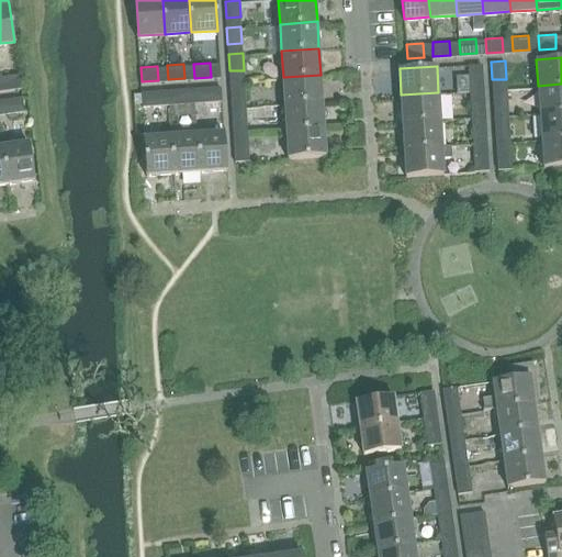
[(469,74),(470,90),(484,89),(483,73),(469,74)]
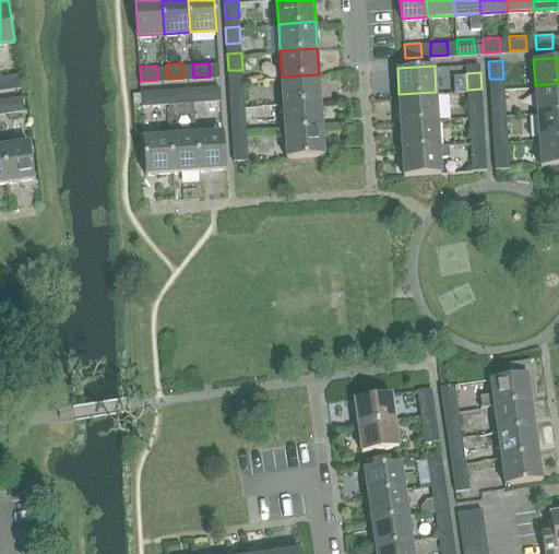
[(0,89),(11,87),(9,73),(0,73),(0,89)]
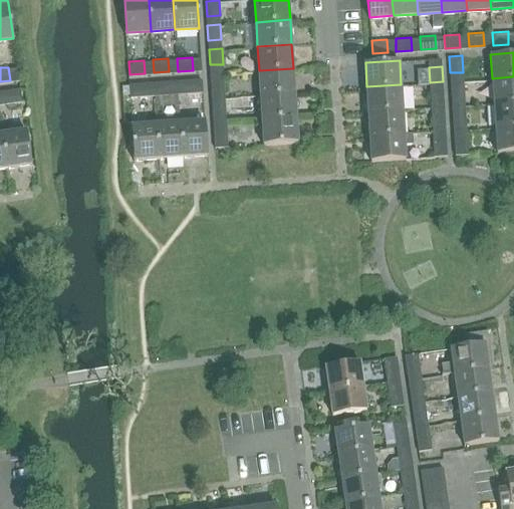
[(259,70),(260,95),(295,92),(293,68),(259,70)]
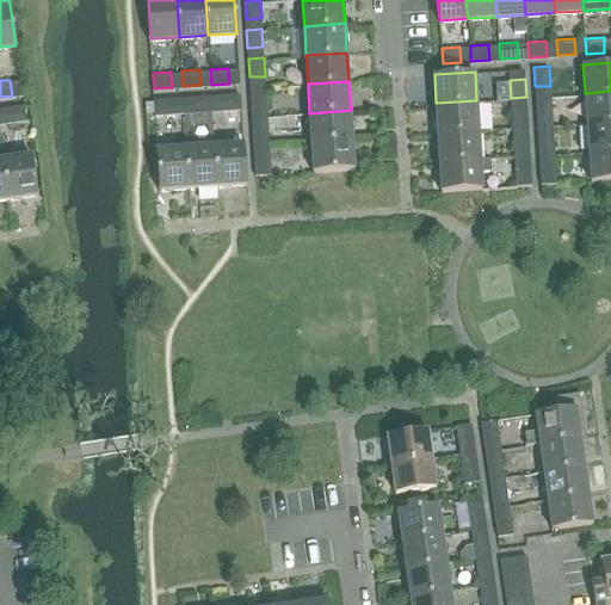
[(251,106),(266,105),(265,86),(250,87),(251,106)]
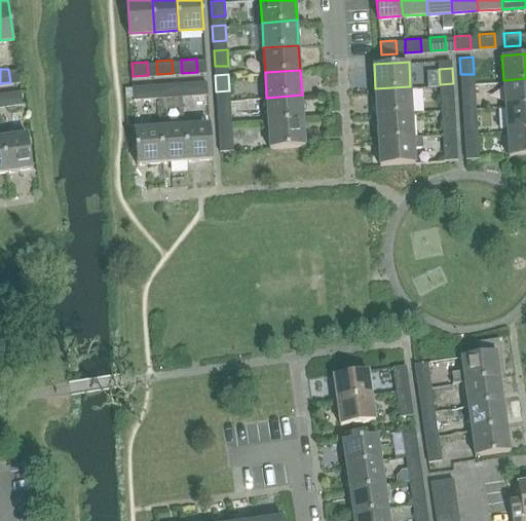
[(525,78),(503,80),(505,106),(525,104),(525,78)]
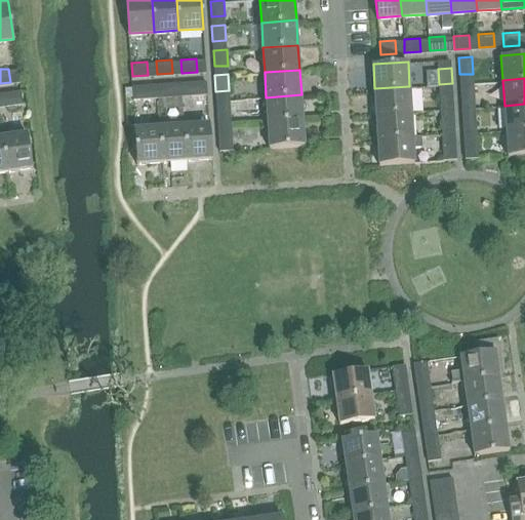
[(191,80),(192,93),(207,92),(206,79),(191,80)]
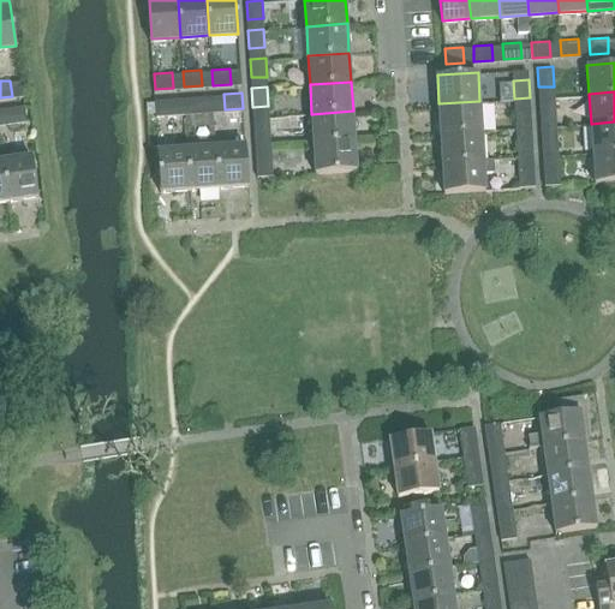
[(195,96),(196,112),(214,111),(213,95),(195,96)]
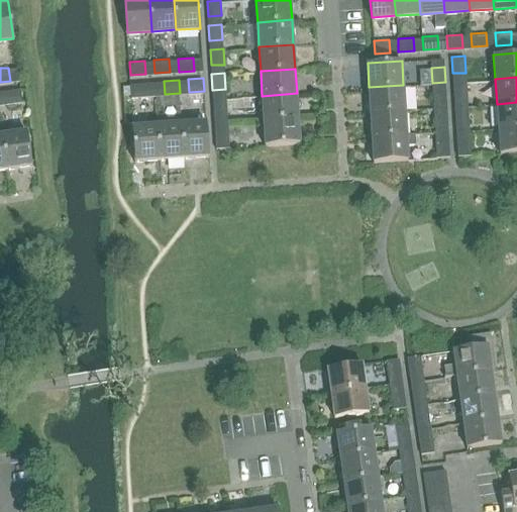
[(139,82),(140,95),(156,94),(154,81),(139,82)]
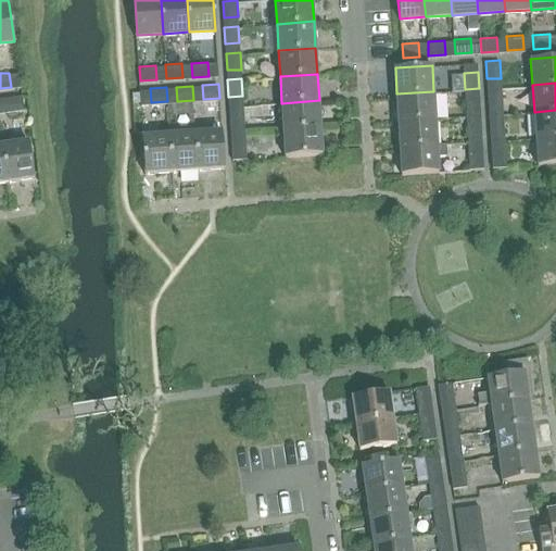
[(502,87),(488,88),(489,104),(503,104),(502,87)]
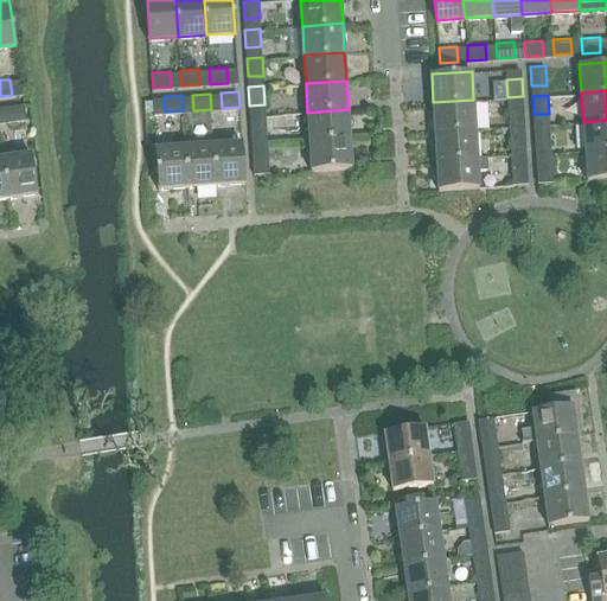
[(433,102),(435,132),(475,129),(473,100),(433,102)]
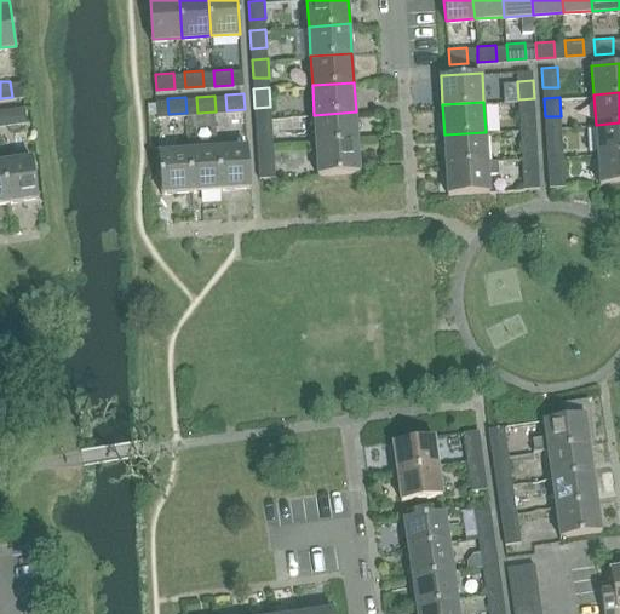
[(7,107),(10,124),(26,121),(24,104),(7,107)]
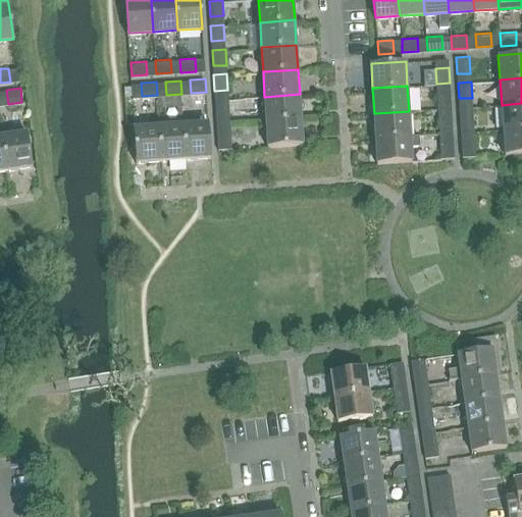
[(450,92),(436,93),(437,109),(451,108),(450,92)]
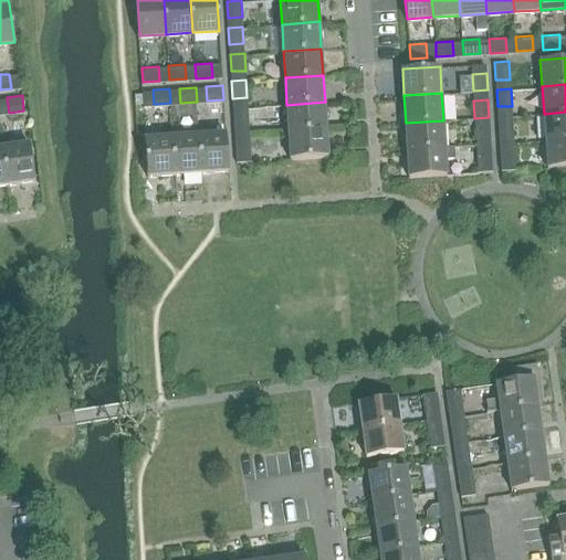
[(286,105),(289,131),(326,128),(325,102),(286,105)]
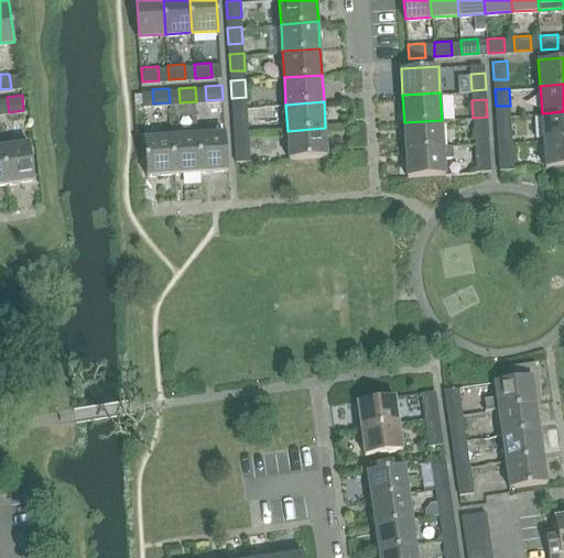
[(234,124),(248,123),(247,107),(232,108),(234,124)]
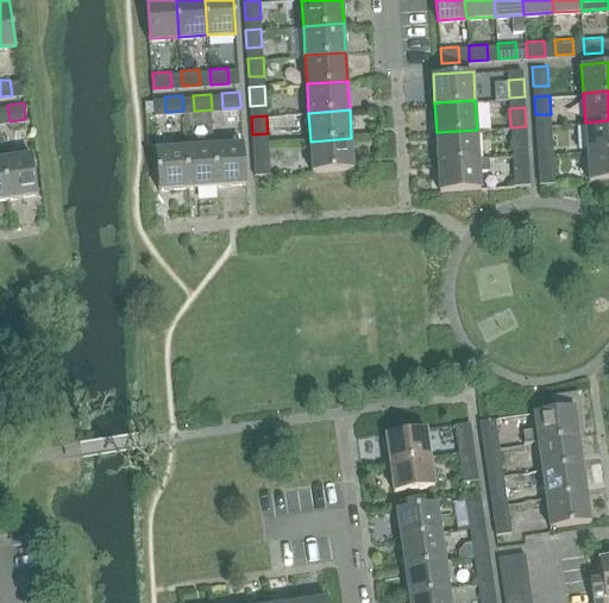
[(608,120),(585,123),(586,151),(608,149),(608,120)]
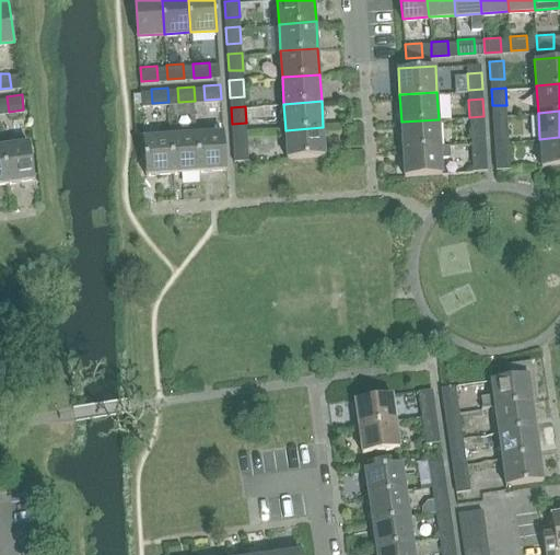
[(493,133),(508,131),(506,114),(492,115),(493,133)]
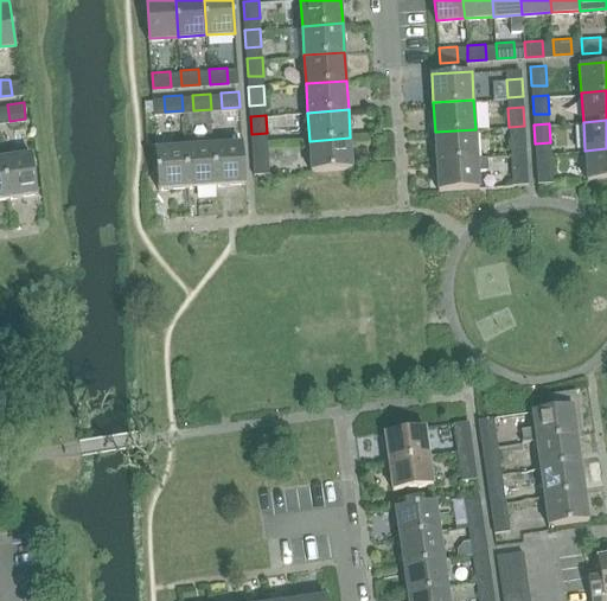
[(435,132),(436,160),(477,158),(475,129),(435,132)]
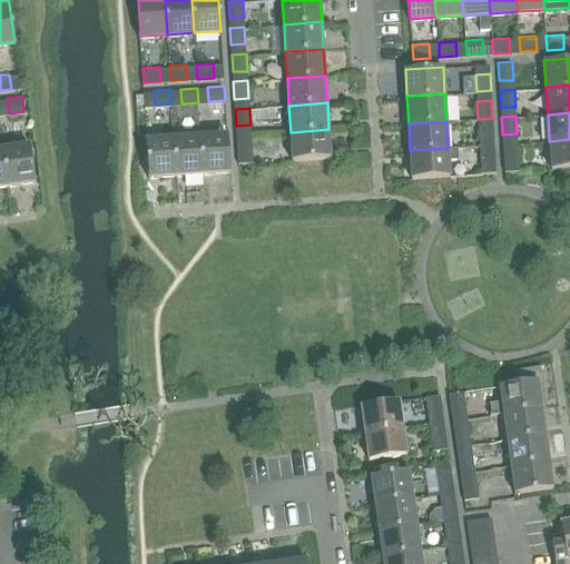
[(493,128),(479,129),(479,146),(494,145),(493,128)]
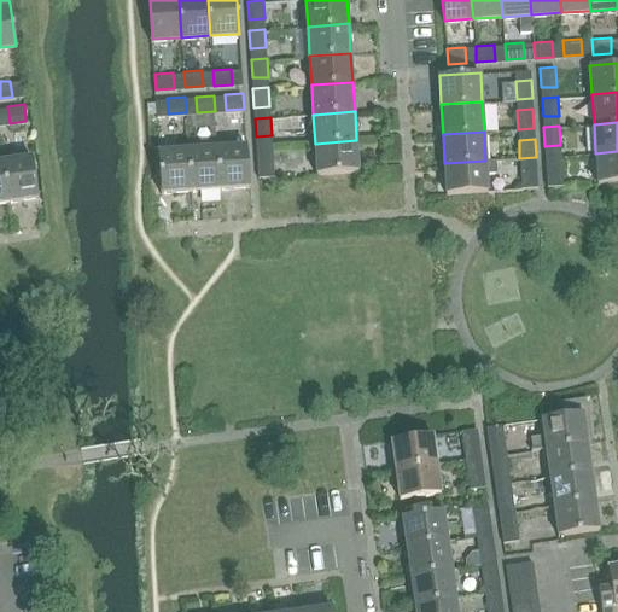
[(356,140),(315,144),(316,173),(359,170),(356,140)]
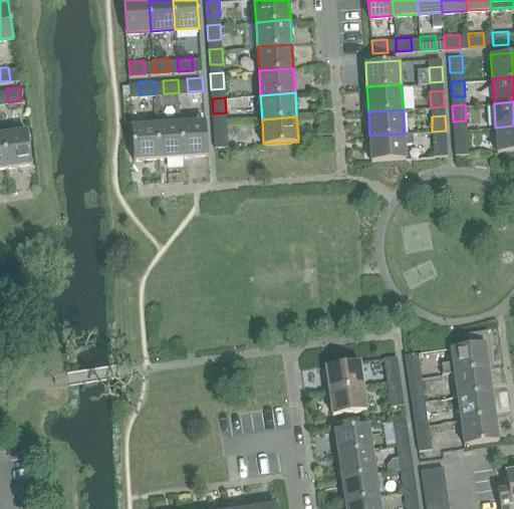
[(205,119),(181,121),(183,156),(207,154),(205,119)]
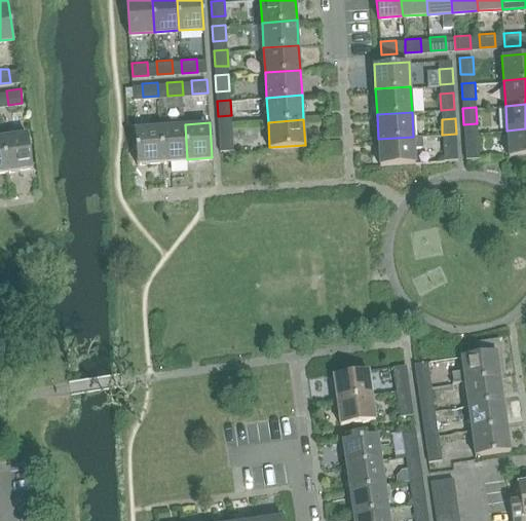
[(185,124),(160,125),(162,160),(187,159),(185,124)]
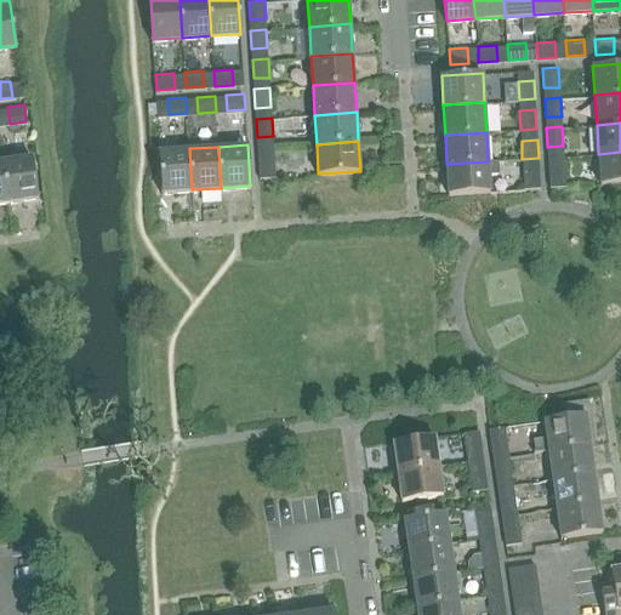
[(258,166),(274,165),(273,147),(257,148),(258,166)]
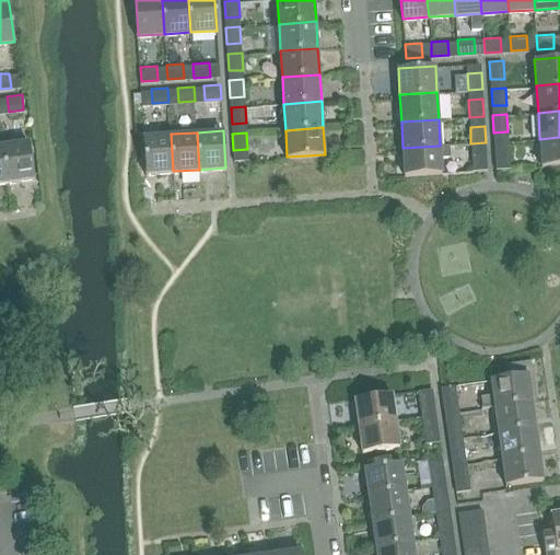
[(173,171),(171,134),(144,136),(147,173),(173,171)]
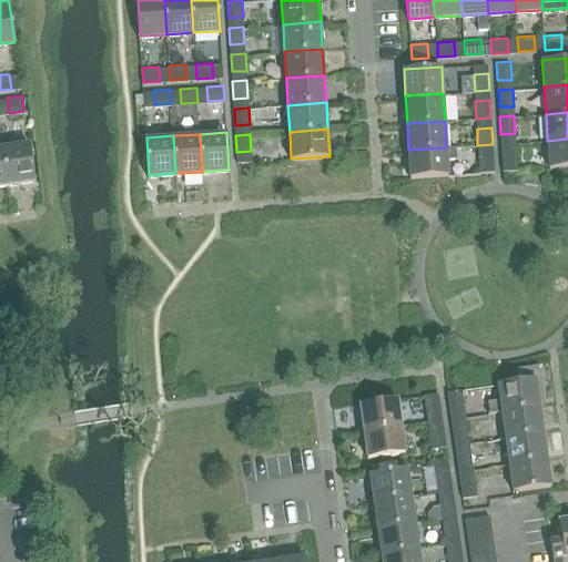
[(567,139),(547,141),(549,167),(567,166),(567,139)]
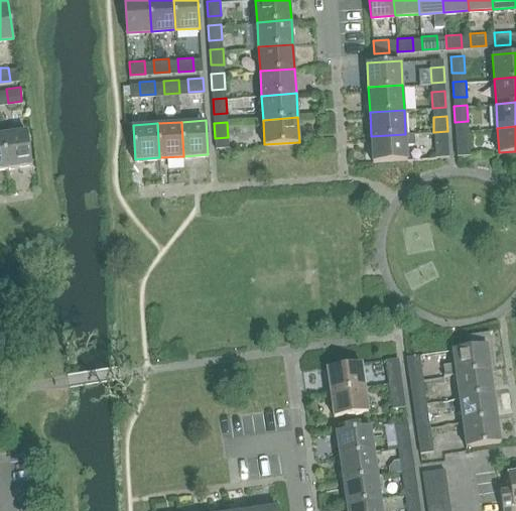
[(7,166),(31,162),(26,129),(2,132),(7,166)]
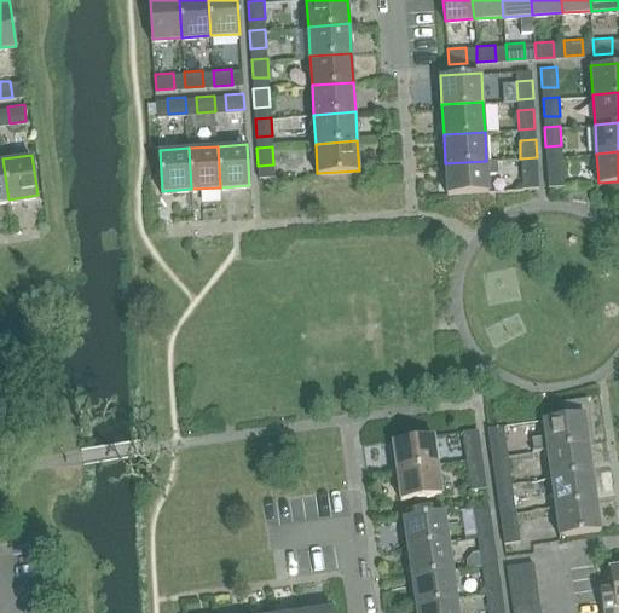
[(562,156),(547,157),(547,175),(563,174),(562,156)]
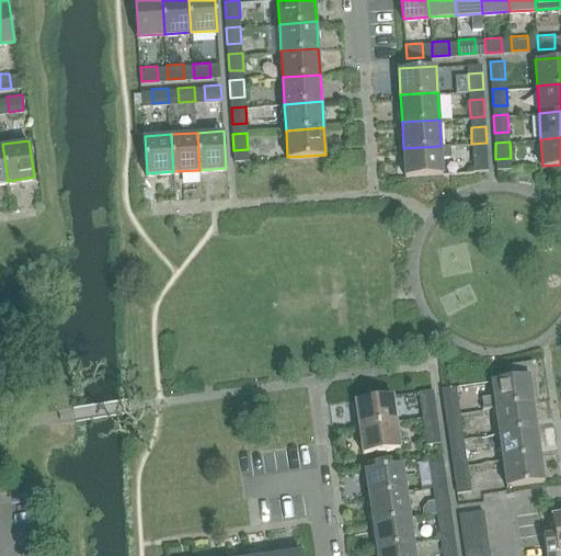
[(449,145),(441,146),(403,148),(405,174),(443,172),(442,156),(450,155),(449,145)]
